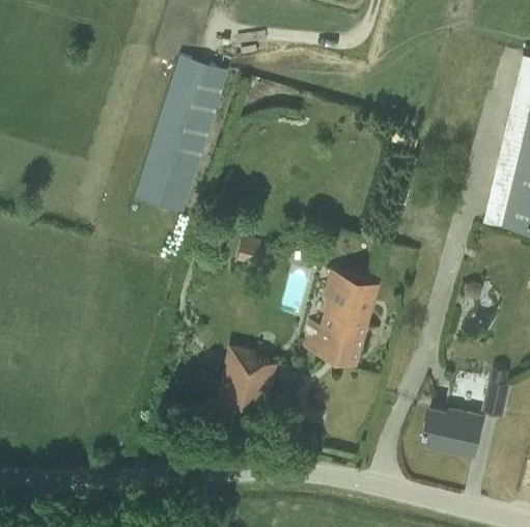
[(134,199),(185,216),(230,72),(178,55),(134,199)]
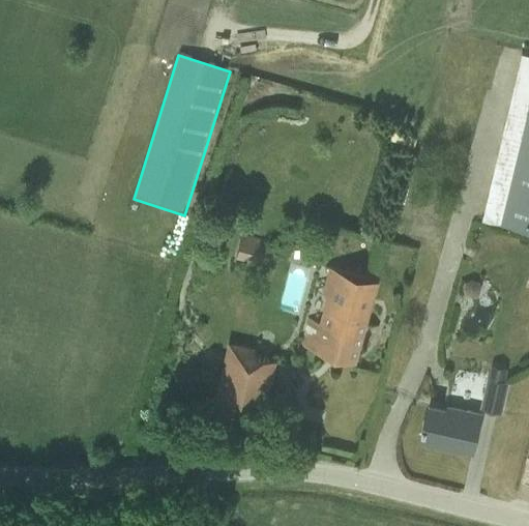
[(481,224),(528,234),(528,58),(521,56),(481,224)]
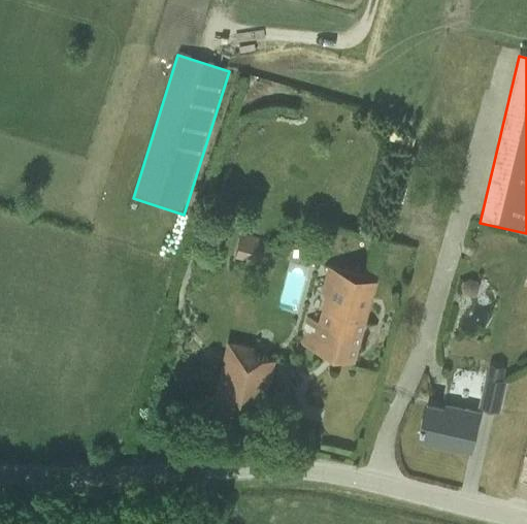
[(265,244),(242,238),(235,263),(243,266),(244,261),(259,265),(265,244)]
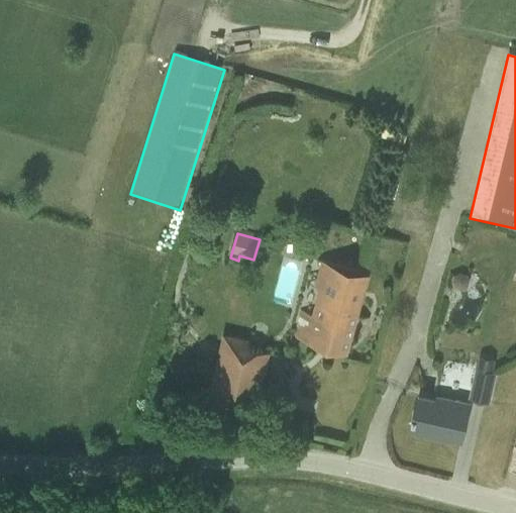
[(294,342),(347,356),(370,278),(314,263),(307,288),(319,292),(312,318),(301,315),(294,342)]
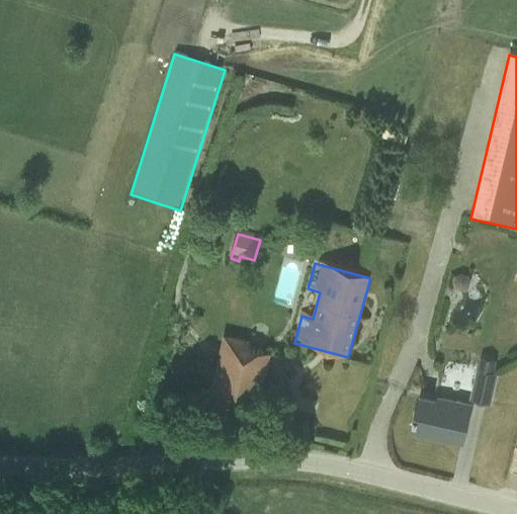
[(224,337),(209,401),(257,411),(269,356),(248,351),(250,343),(224,337)]
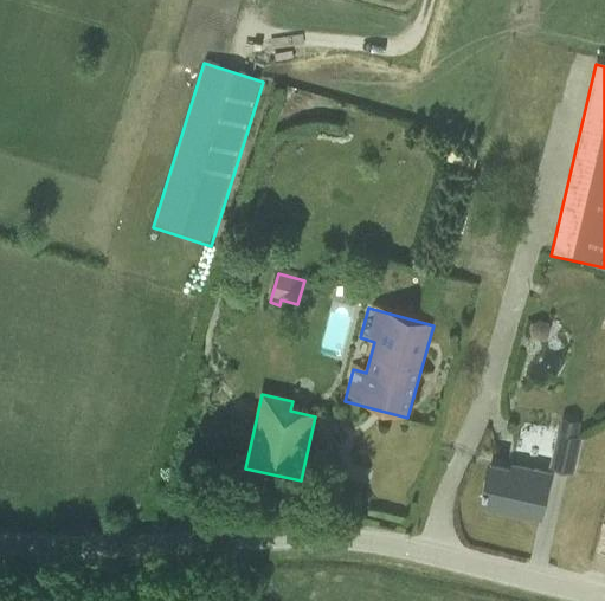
[(558,435),(549,471),(574,477),(583,441),(558,435)]
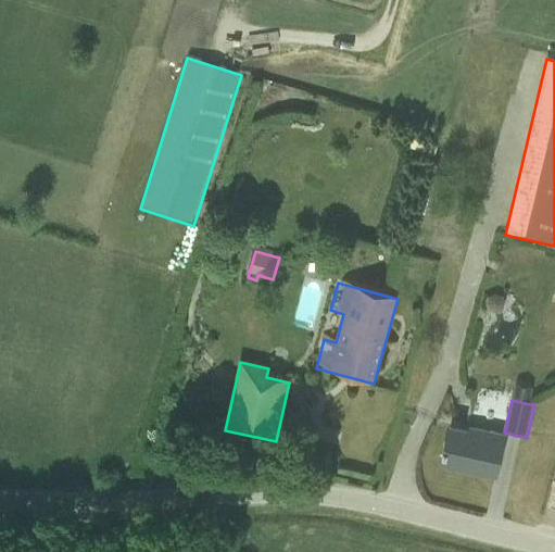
[(495,478),(505,438),(469,430),(468,435),(450,430),(442,466),(495,478)]
